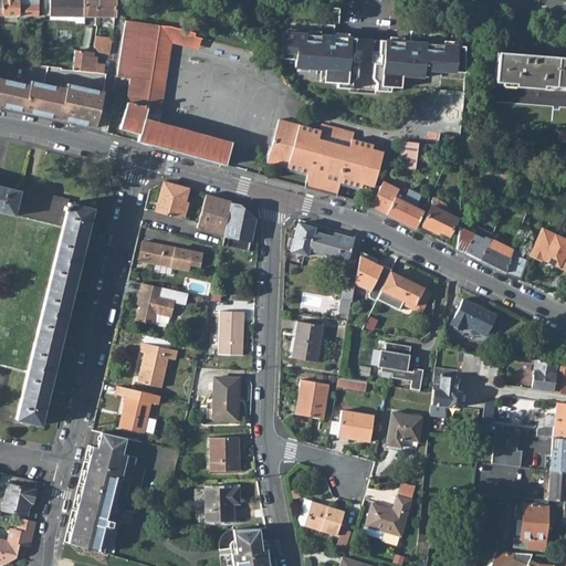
[(1,0),(3,16),(18,16),(38,16),(38,0),(1,0)]
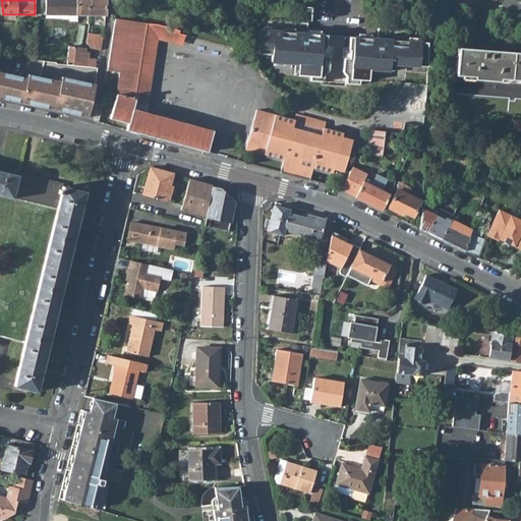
[(45,0),(45,14),(76,14),(76,0),(45,0)]
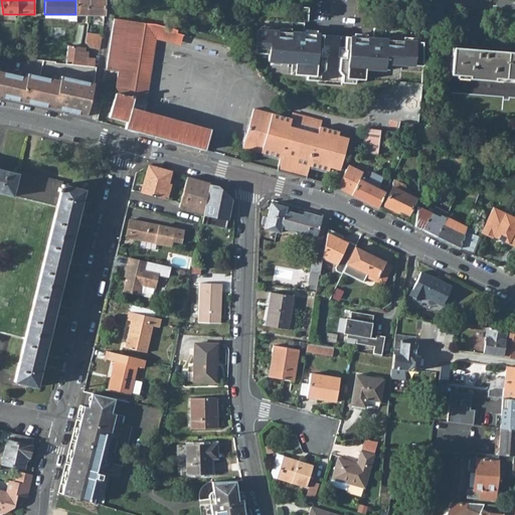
[(75,0),(75,14),(87,15),(87,0),(75,0)]
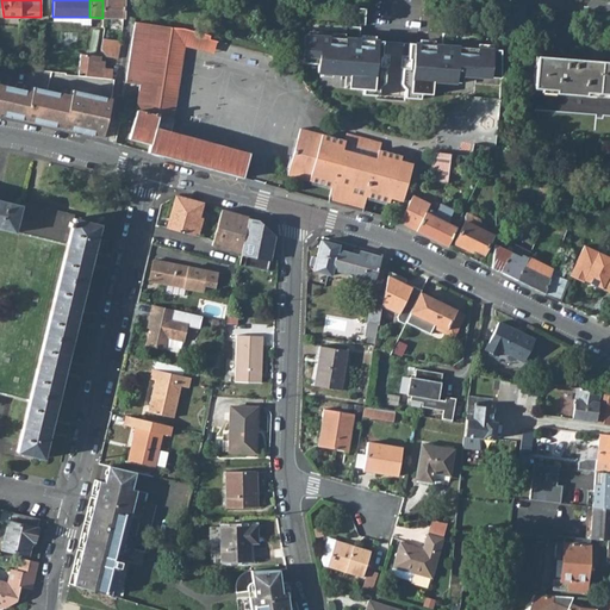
[(103,0),(103,18),(123,18),(123,0),(103,0)]
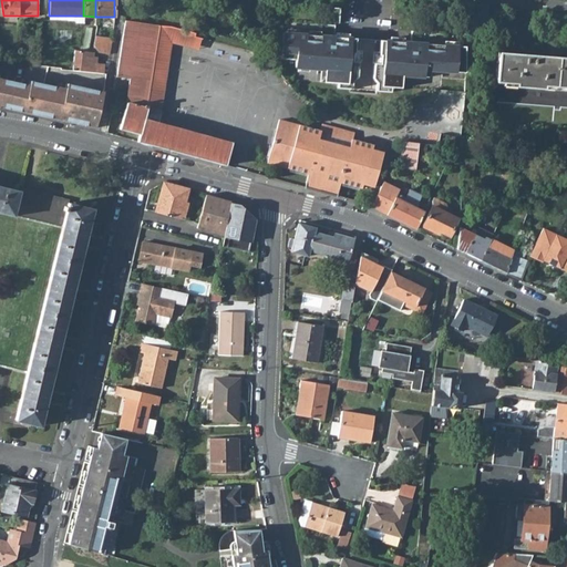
[(330,22),(339,23),(340,9),(331,8),(330,22)]
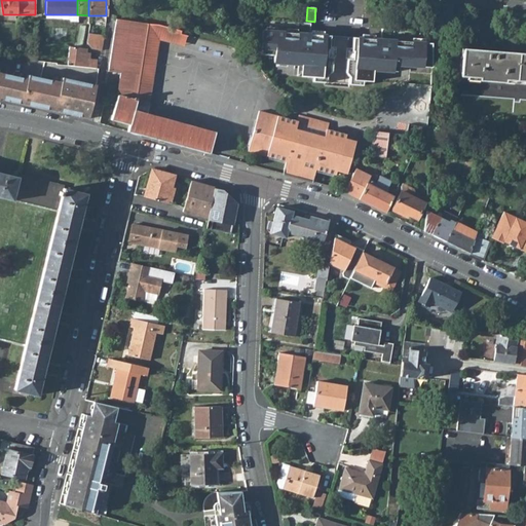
[(133,133),(209,153),(215,133),(145,113),(148,104),(137,100),(148,24),(114,19),(113,29),(110,43),(107,71),(120,73),(117,95),(111,119),(128,124),(127,130),(133,133)]
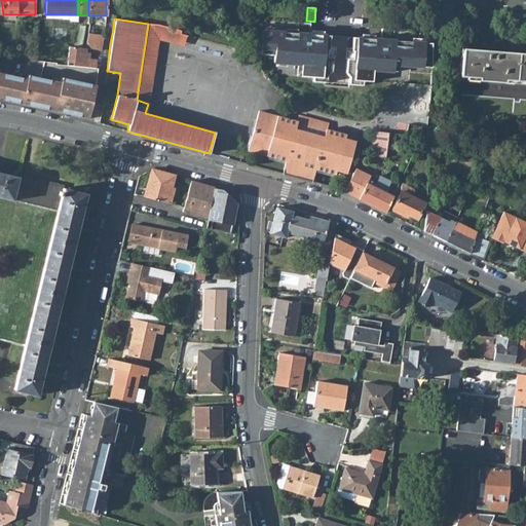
[(410,66),(431,68),(430,43),(393,40),(393,30),(382,29),(381,39),(310,34),(311,24),(299,23),(298,33),(262,31),(261,54),(274,55),(273,63),(301,65),(300,75),(313,76),(313,81),(327,82),(349,83),(363,84),(363,80),(372,80),(373,70),(397,72),(400,71),(400,66),(410,67),(410,66)]
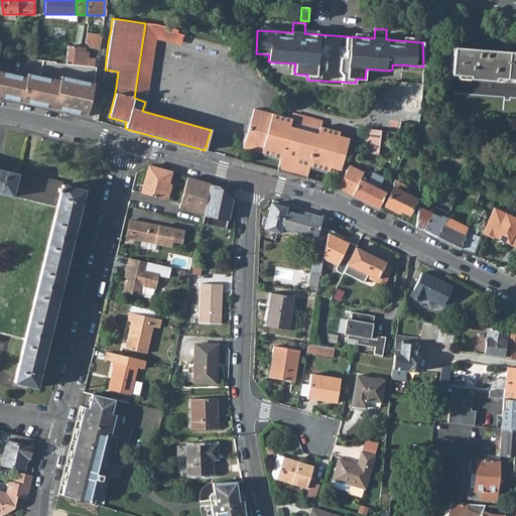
[(158,25),(145,23),(134,98),(145,102),(154,37),(179,44),(182,32),(158,25)]
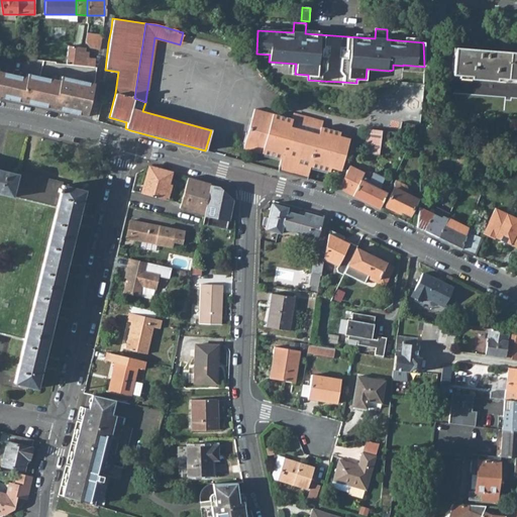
[(76,46),(81,46),(85,24),(79,24),(76,40),(76,44),(76,46)]
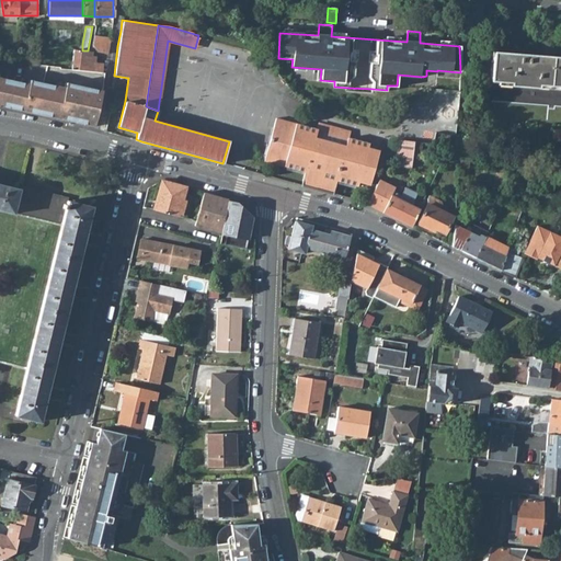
[(98,52),(109,54),(111,37),(94,35),(92,45),(98,52)]
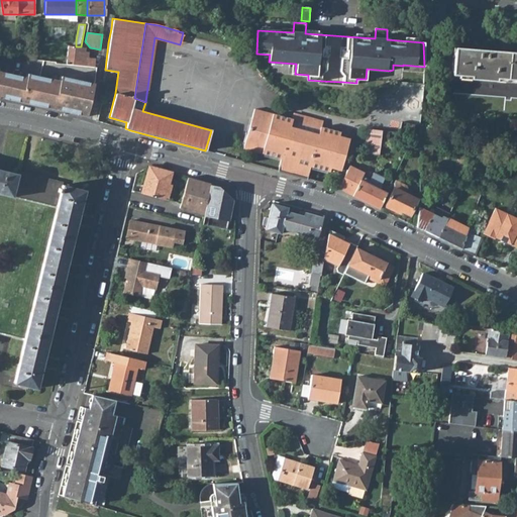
[(68,45),(67,64),(80,65),(95,67),(96,59),(89,58),(90,52),(86,52),(86,47),(81,46),(76,46),(68,45)]
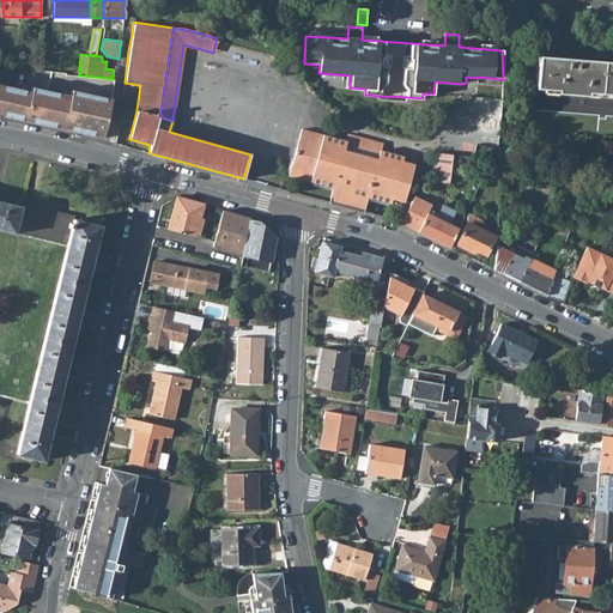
[(535,89),(534,110),(612,116),(612,61),(539,56),(535,89)]
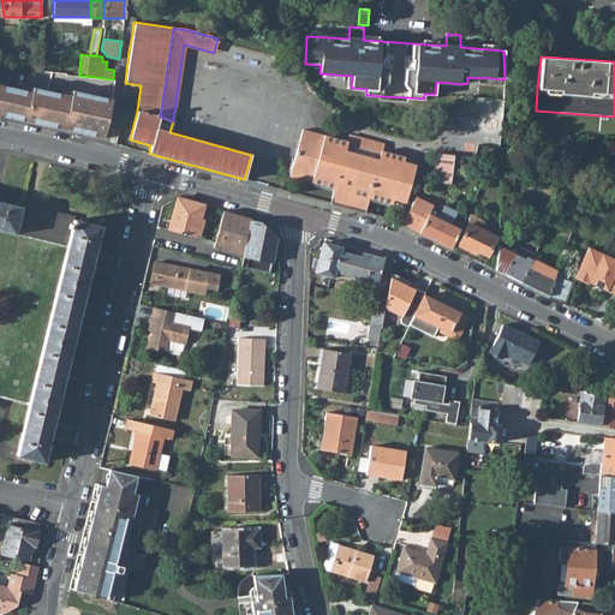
[(0,115),(93,136),(103,138),(113,100),(101,96),(72,90),(71,96),(33,88),(31,91),(0,84),(0,115)]
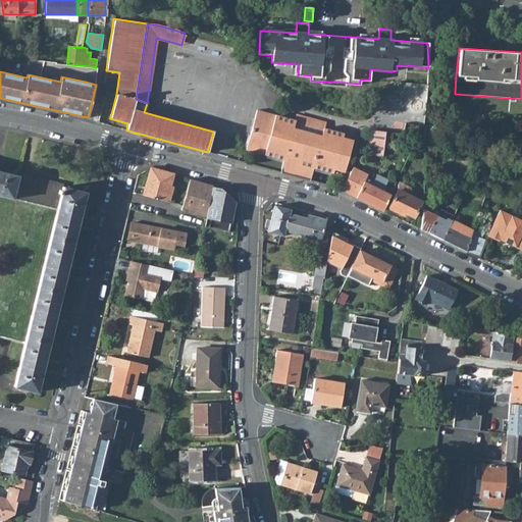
[(257,110),(246,150),(283,160),(280,172),(294,176),(310,180),(313,167),(332,173),(333,169),(335,163),(346,166),(351,146),(341,143),(343,137),(344,134),(324,128),(323,127),(321,136),(293,127),(296,120),(295,120),(257,110)]
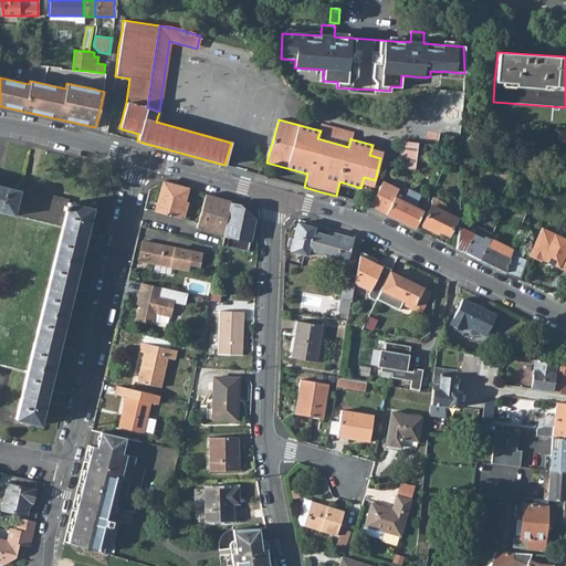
[(317,138),(348,147),(350,138),(352,139),(353,133),(321,125),(320,130),(321,130),(317,138)]
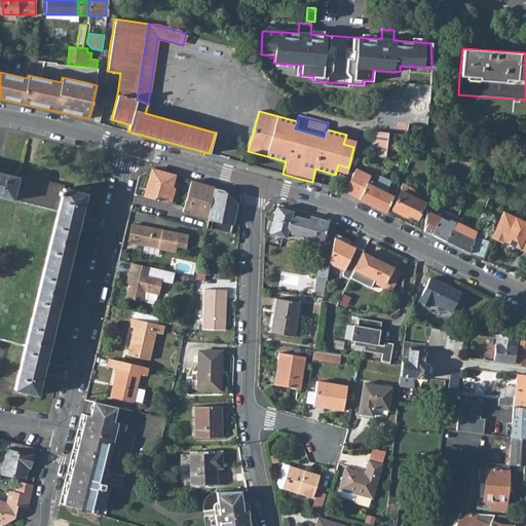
[(371,155),(385,157),(387,141),(388,132),(374,130),(372,141),(371,155)]
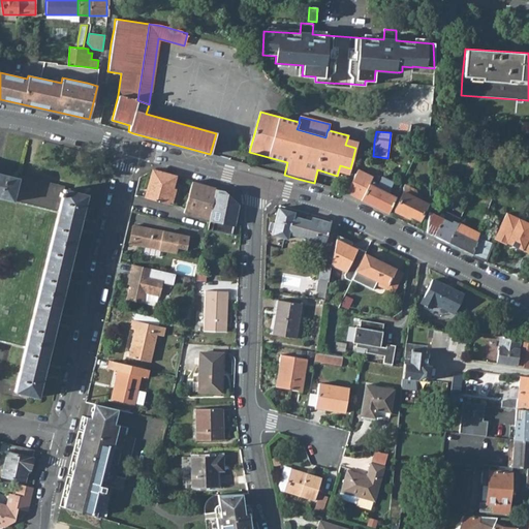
[(345,145),(355,148),(358,142),(347,138),(345,145)]
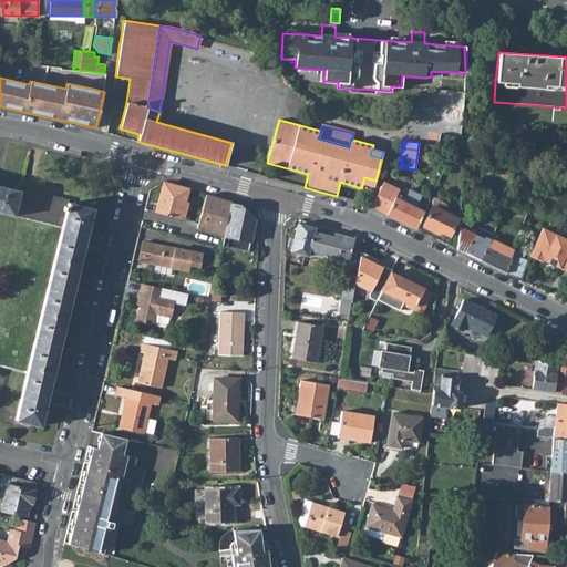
[(462,187),(471,188),(475,161),(465,158),(462,187)]
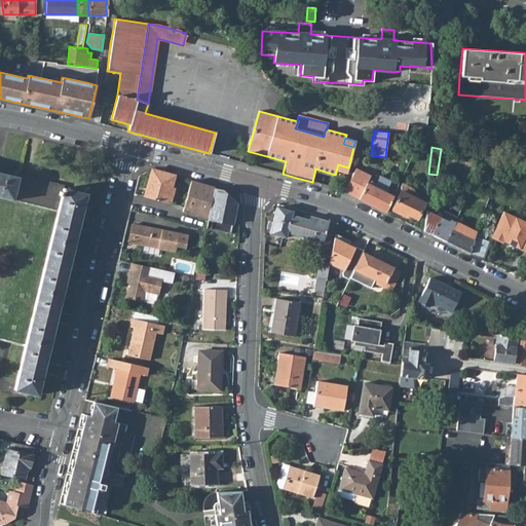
[(336,171),(347,174),(348,167),(338,164),(336,171)]
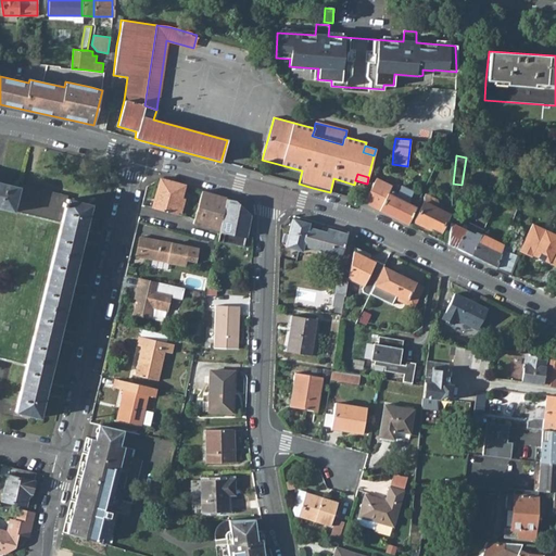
[(364,203),(378,210),(407,224),(416,207),(407,203),(413,191),(401,186),(396,193),(389,190),(391,186),(376,178),(374,182),(364,203)]
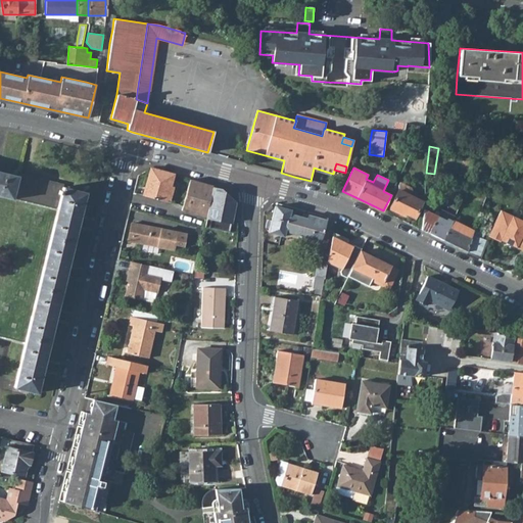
[(150,169),(143,195),(165,202),(167,199),(169,190),(173,175),(150,169)]
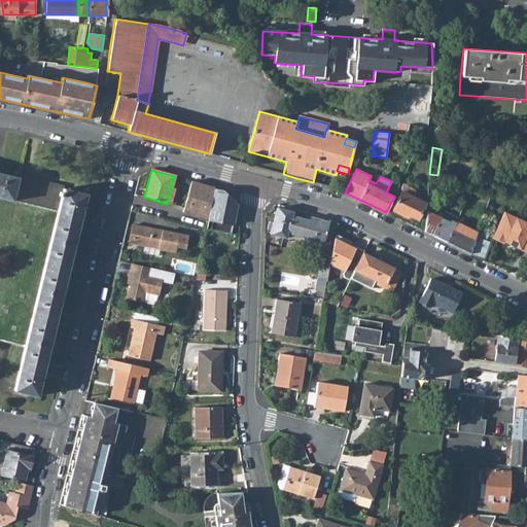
[(0,340),(25,347),(14,390),(37,395),(44,367),(57,316),(67,272),(79,222),(86,194),(63,188),(64,186),(19,175),(19,177),(0,173),(0,197),(13,201),(16,201),(0,268),(0,340)]
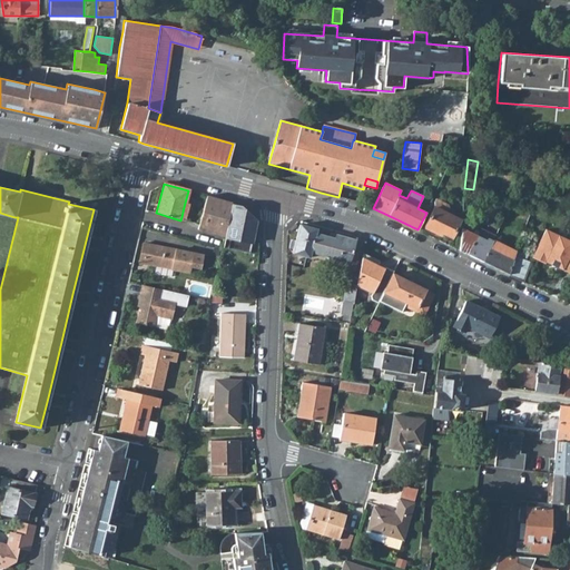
[(232,205),(232,203),(207,196),(199,225),(198,231),(224,237),(225,237),(232,205)]
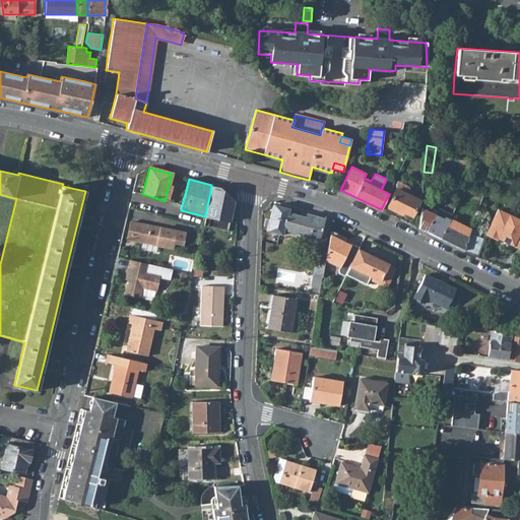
[(204,216),(202,225),(228,231),(230,216),(234,201),(219,188),(211,187),(205,216),(204,216)]
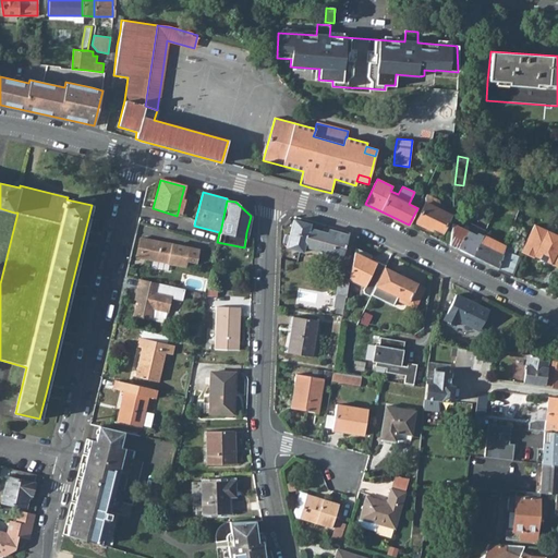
[(423,205),(415,222),(428,228),(429,226),(441,232),(450,215),(425,203),(423,205)]
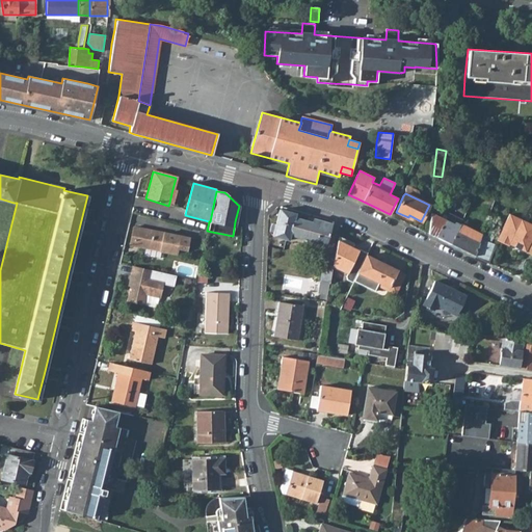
[(273,232),(272,236),(288,240),(290,235),(325,244),(331,223),(313,218),(312,221),(307,220),(294,217),(295,214),(280,210),(275,223),(273,232)]
